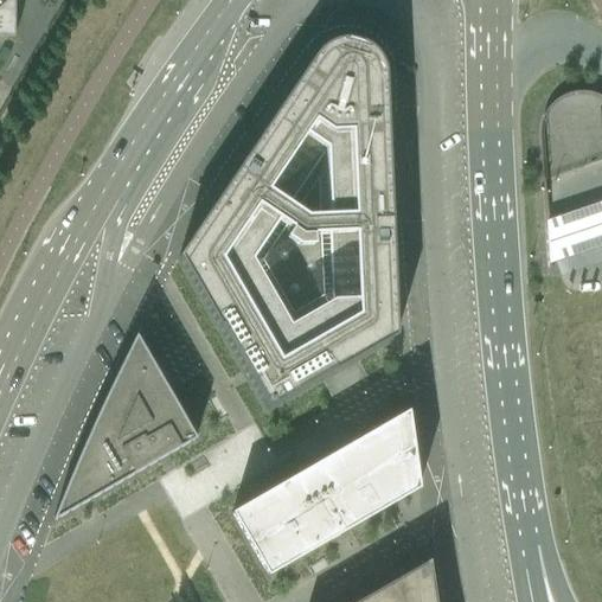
[(0,0),(0,33),(19,33),(19,0),(0,0)]
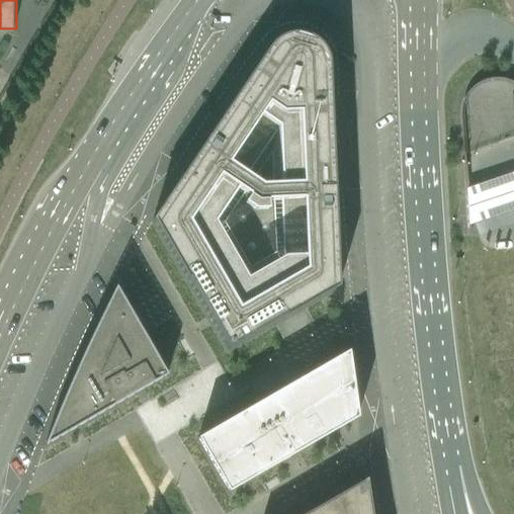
[(273,44),(271,47),(156,218),(231,348),(341,284),(332,63),(332,60),(331,57),(330,54),(329,51),(328,49),(326,46),(324,44),(322,41),(320,39),(318,37),(316,36),(313,34),(310,33),(308,32),(305,32),(302,31),(298,31),(295,31),(292,32),(289,32),(287,33),(284,34),(281,36),(279,37),(277,39),(275,41),(273,44)]
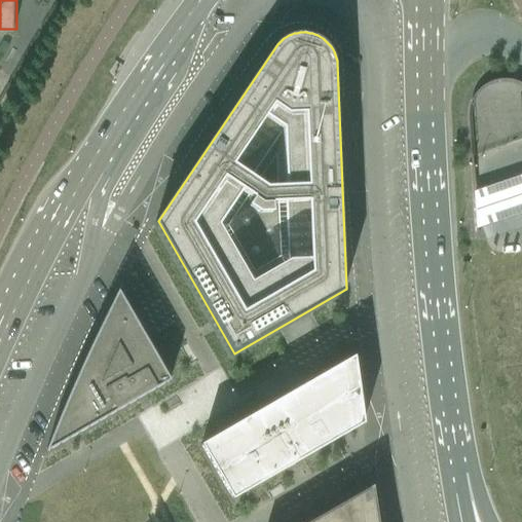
[(510,139),(508,128),(521,126),(521,76),(475,81),(482,143),(510,139)]
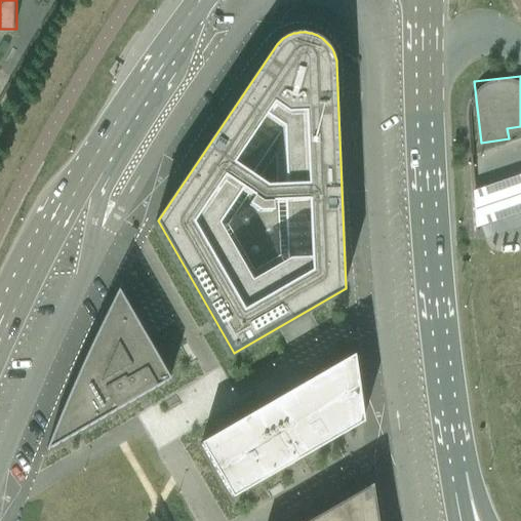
[(520,177),(475,194),(477,232),(520,216),(520,177)]
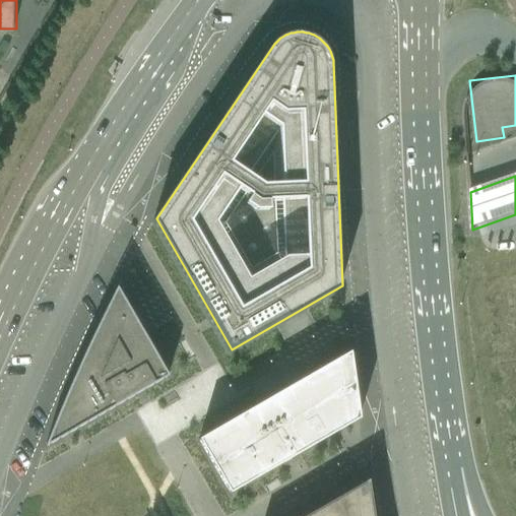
[(70,391),(48,445),(171,374),(120,285),(93,337),(70,391)]
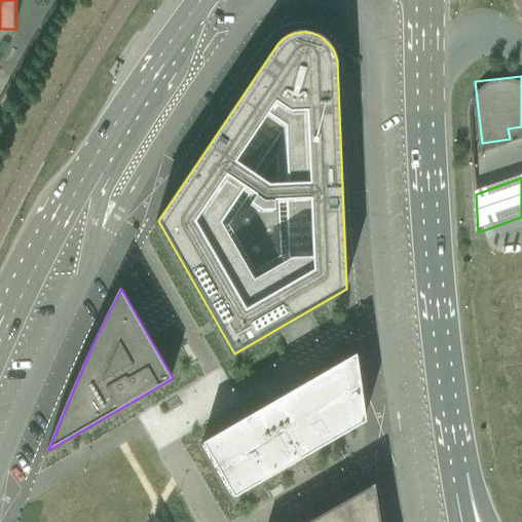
[(366,421),(357,353),(203,442),(235,496),(366,421)]
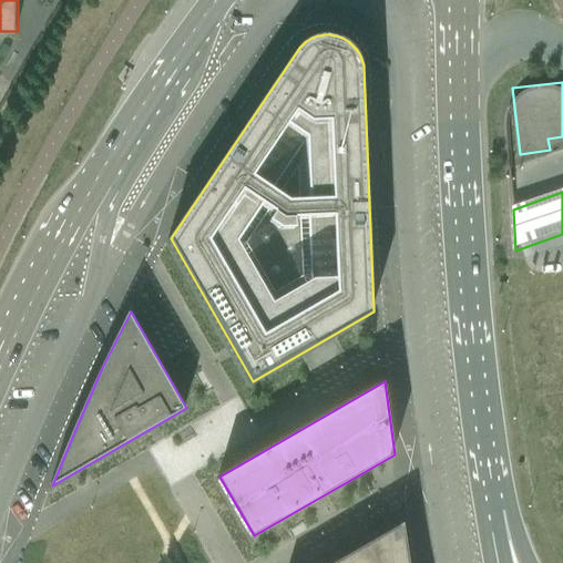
[(411,562),(408,542),(405,521),(331,562),(411,562)]
